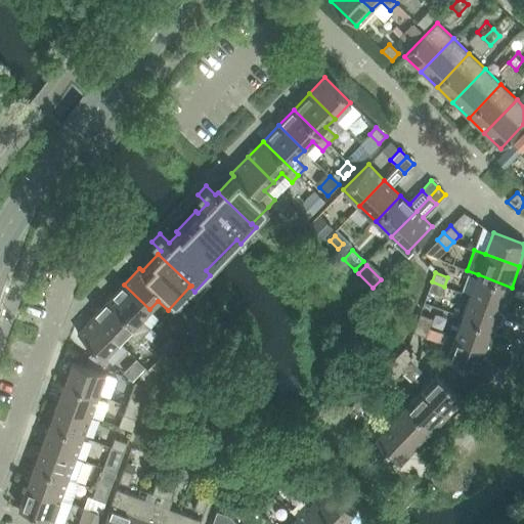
[(478,274),(470,296),(504,308),(512,288),(478,274)]
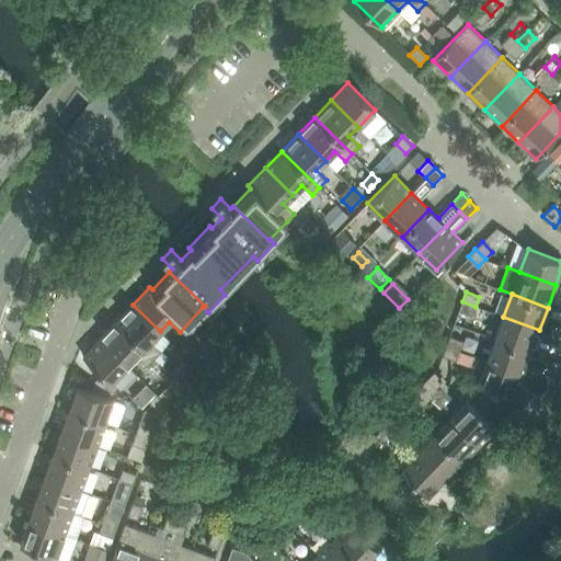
[(476,307),(462,301),(458,311),(472,316),(476,307)]
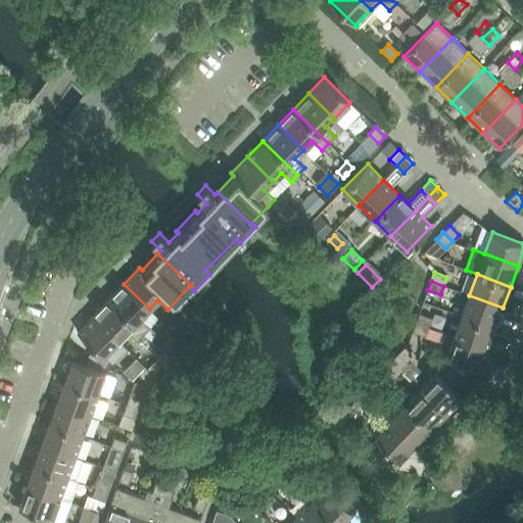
[(124,284),(108,299),(143,334),(150,327),(140,318),(149,308),(124,284)]
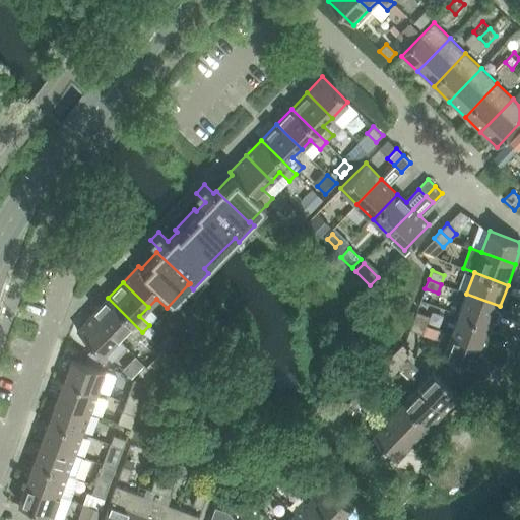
[(466,294),(459,314),(493,326),(500,306),(466,294)]
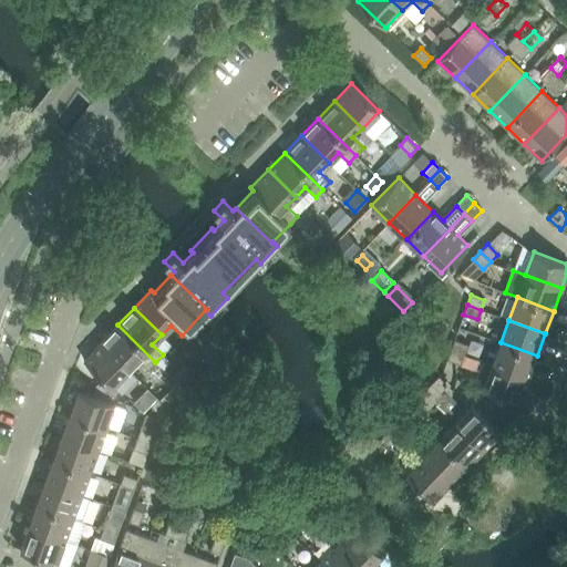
[(117,325),(101,342),(129,369),(137,360),(148,370),(155,362),(117,325)]
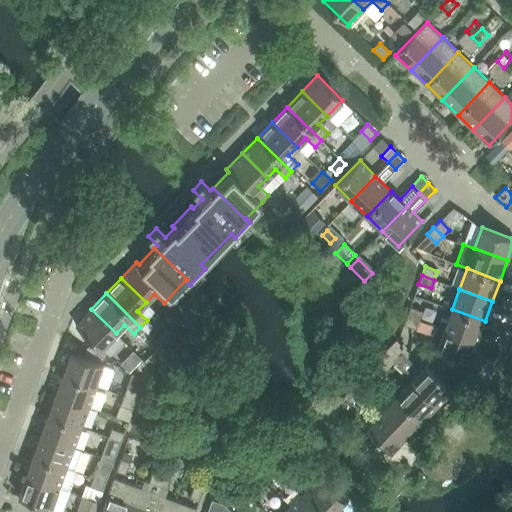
[(407,315),(419,320),(422,311),(410,306),(407,315)]
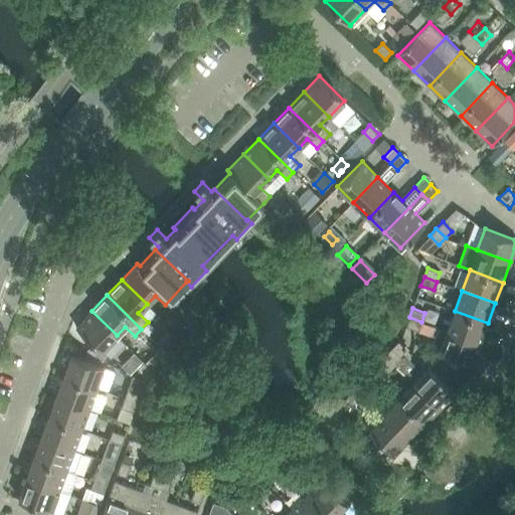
[(117,335),(92,311),(75,327),(101,351),(117,335)]
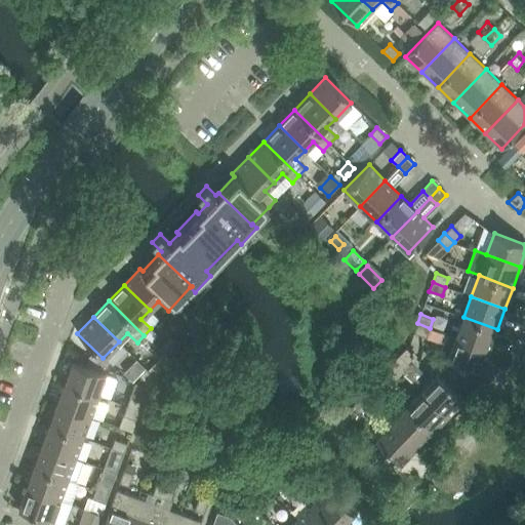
[(455,337),(489,350),(497,329),(463,317),(455,337)]
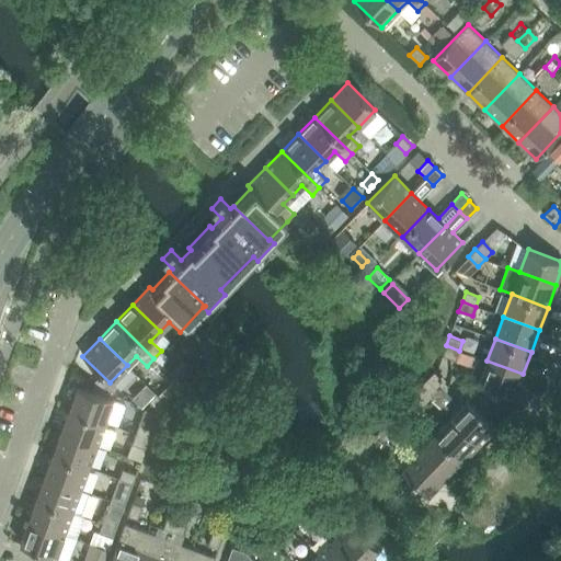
[(459,351),(446,345),(442,355),(456,361),(459,351)]
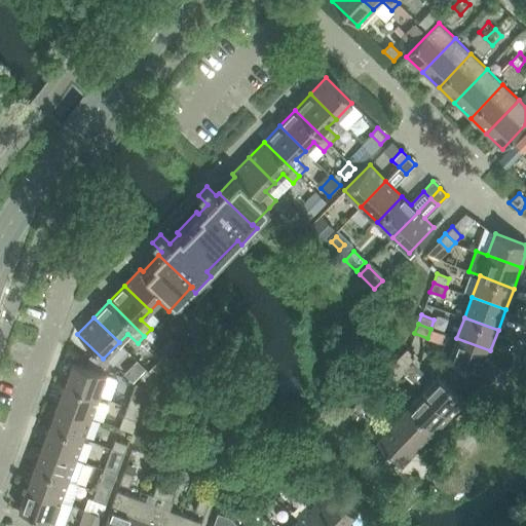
[(490,350),(456,338),(448,360),(482,372),(490,350)]
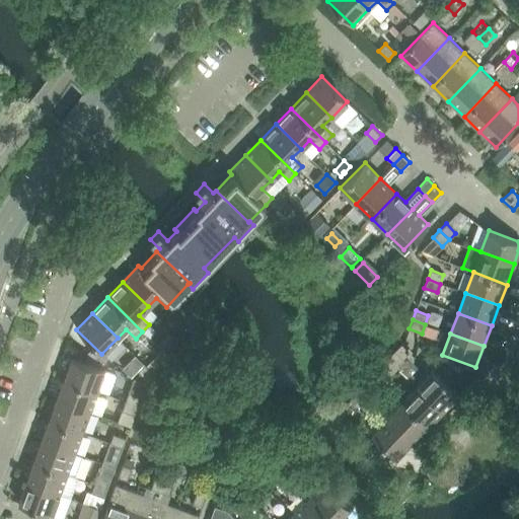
[(388,358),(397,367),(404,360),(395,351),(388,358)]
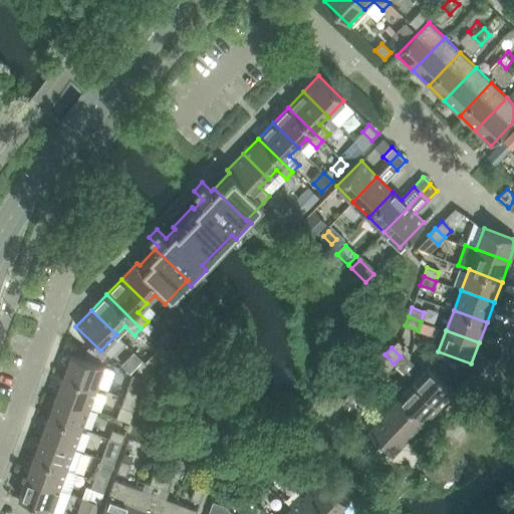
[(71,354),(63,375),(96,388),(104,366),(71,354)]
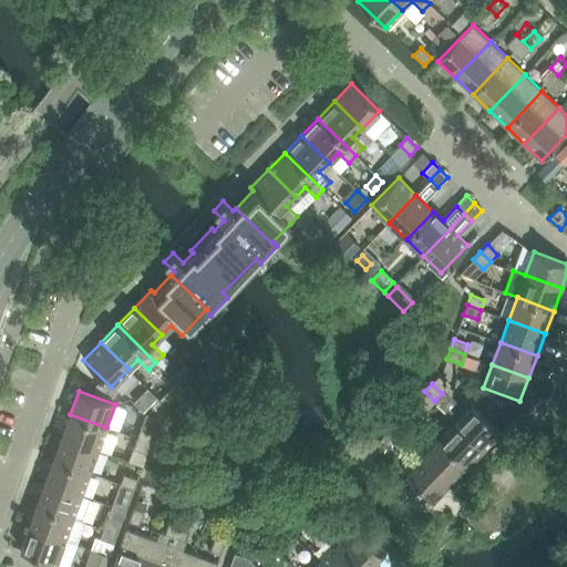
[(434,401),(424,391),(416,399),(428,409),(434,401)]
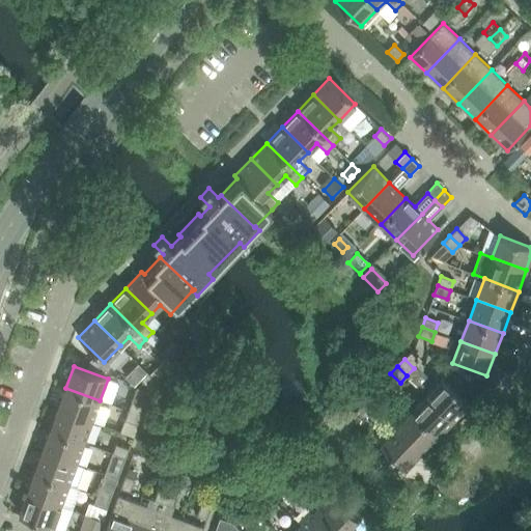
[(140,380),(150,389),(158,382),(147,372),(140,380)]
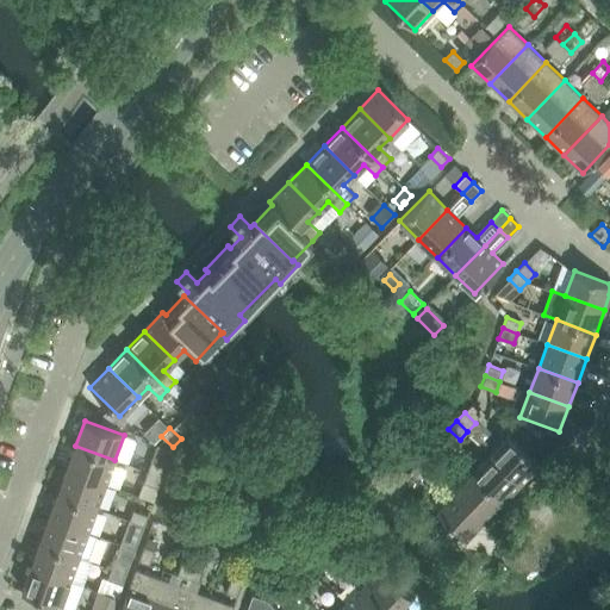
[(509,435),(491,454),(521,483),(539,464),(509,435)]
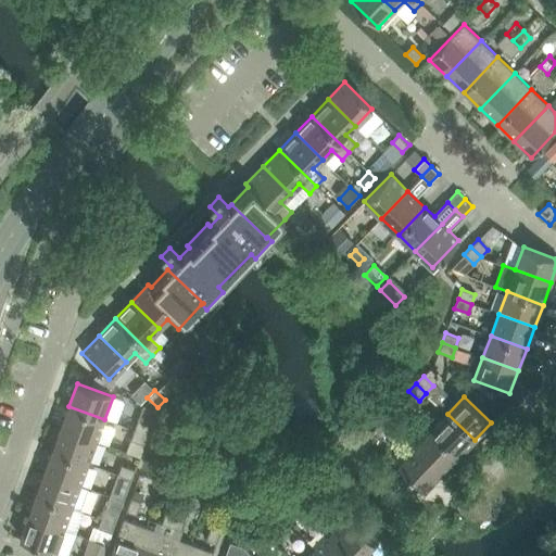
[(61,428),(96,441),(104,419),(68,406),(61,428)]
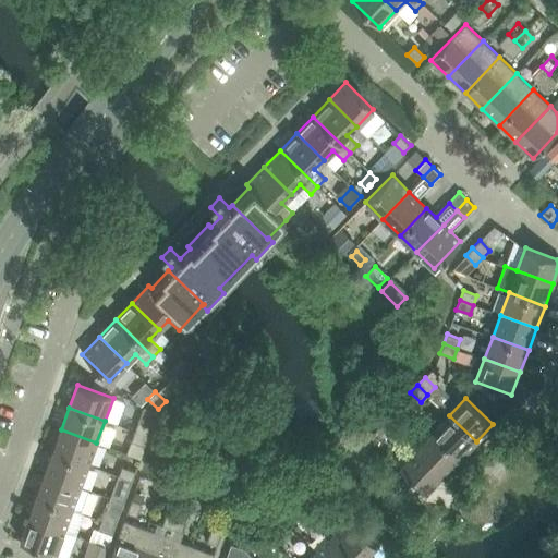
[(143,408),(134,432),(148,436),(156,414),(143,408)]
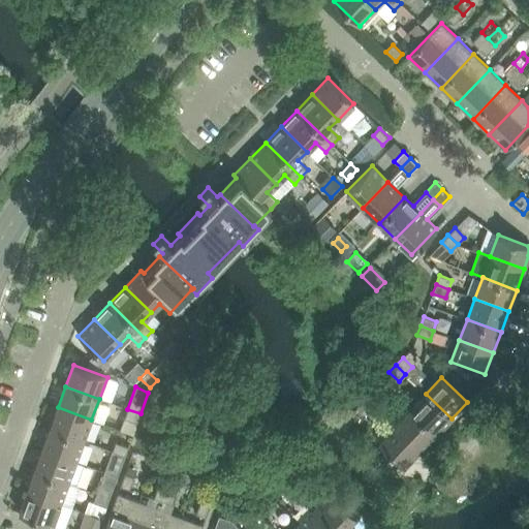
[(372,390),(365,397),(375,406),(381,399),(372,390)]
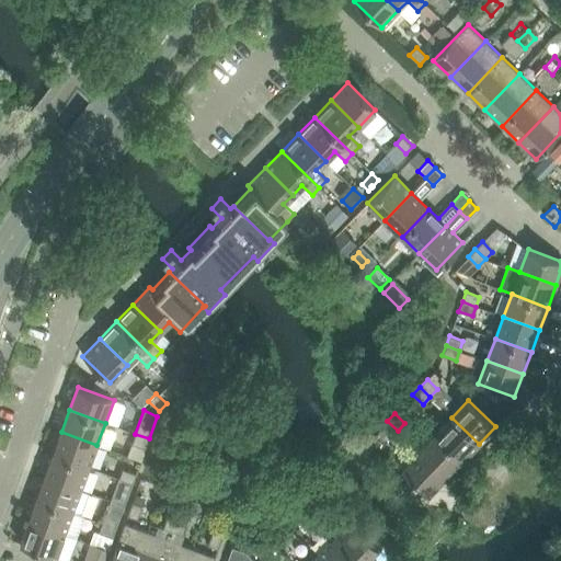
[(451,418),(435,434),(462,461),(479,444),(451,418)]
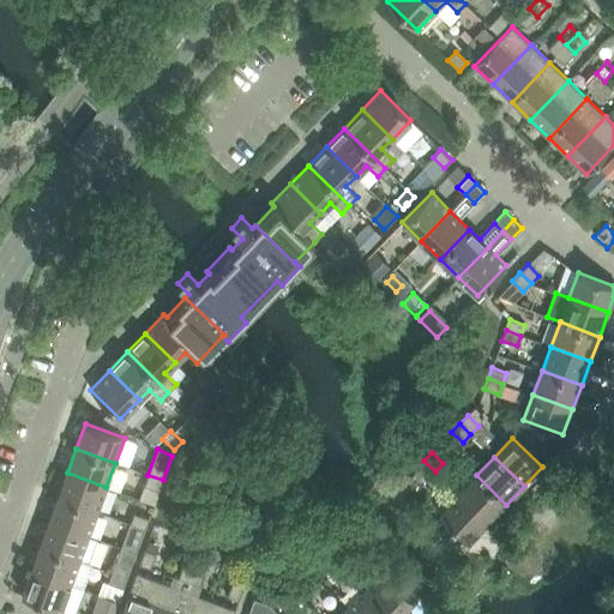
[(435,471),(423,461),(415,469),(427,480),(435,471)]
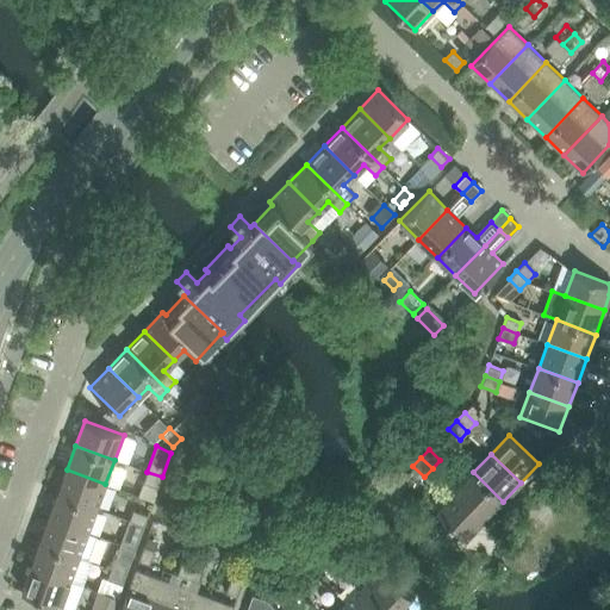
[(67,470),(57,493),(97,508),(105,484),(67,470)]
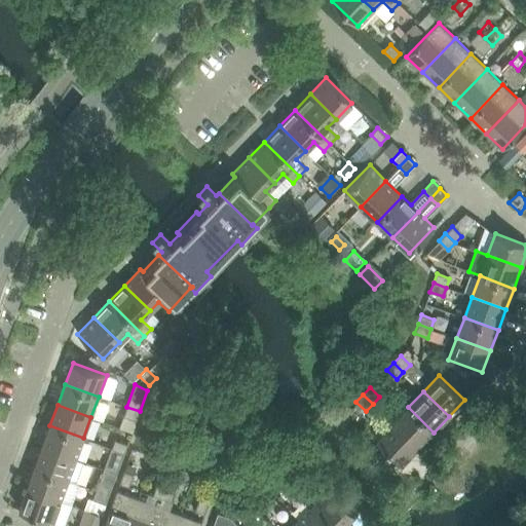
[(123,416),(136,421),(140,411),(126,407),(123,416)]
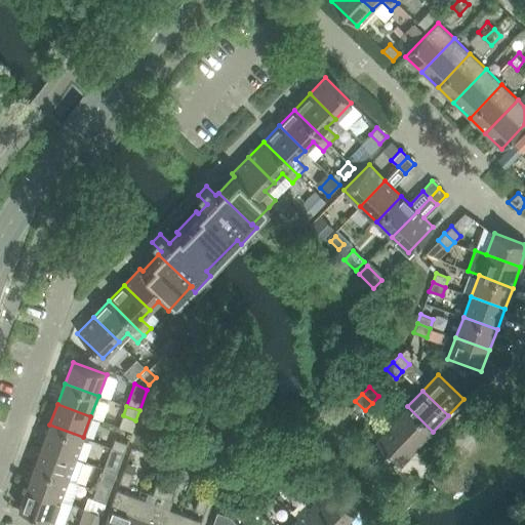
[(407,406),(392,422),(417,447),(433,432),(407,406)]
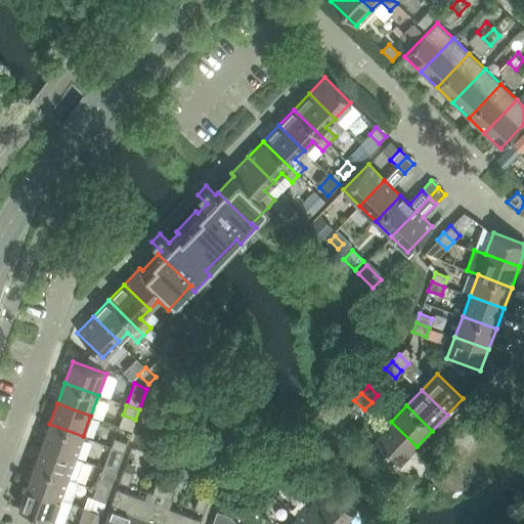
[(417,446),(391,422),(375,438),(400,463),(417,446)]
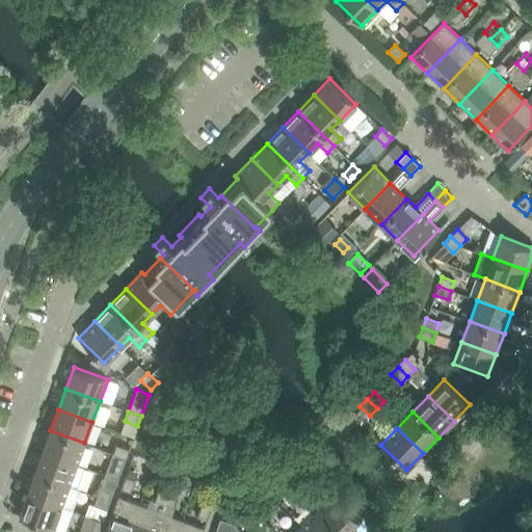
[(43,452),(76,464),(84,443),(50,430),(43,452)]
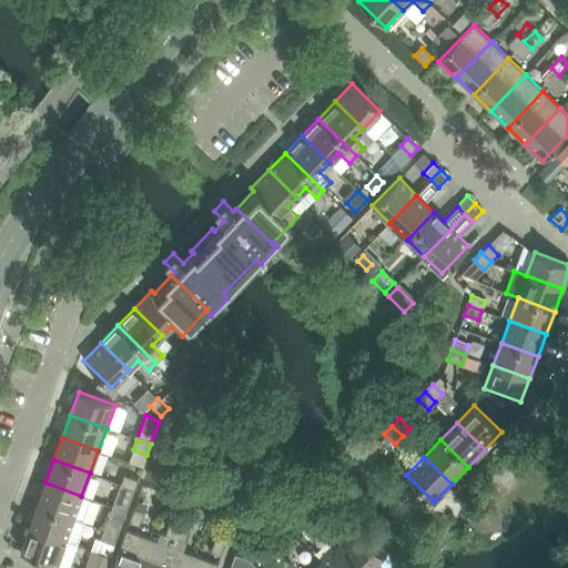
[(120,485),(134,489),(138,479),(124,475),(120,485)]
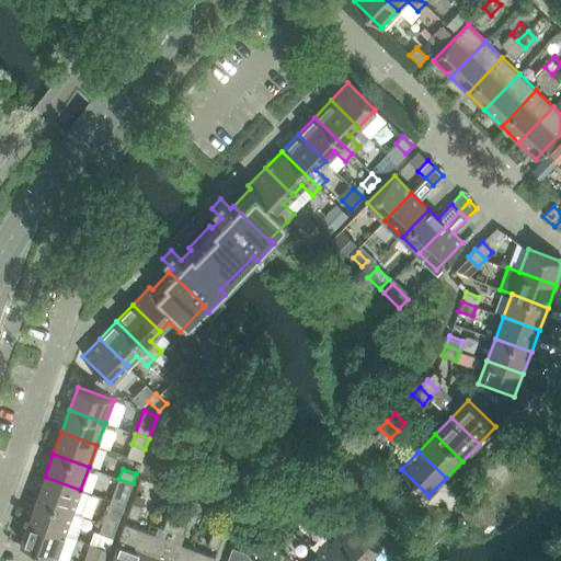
[(36,499),(72,512),(80,515),(89,492),(80,490),(45,477),(36,499)]
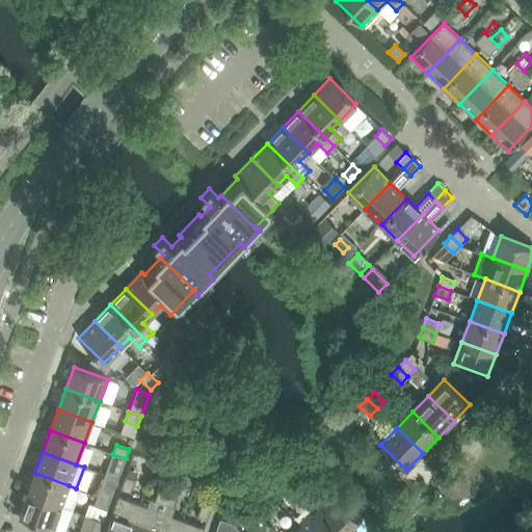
[(109,463),(122,468),(126,458),(112,454),(109,463)]
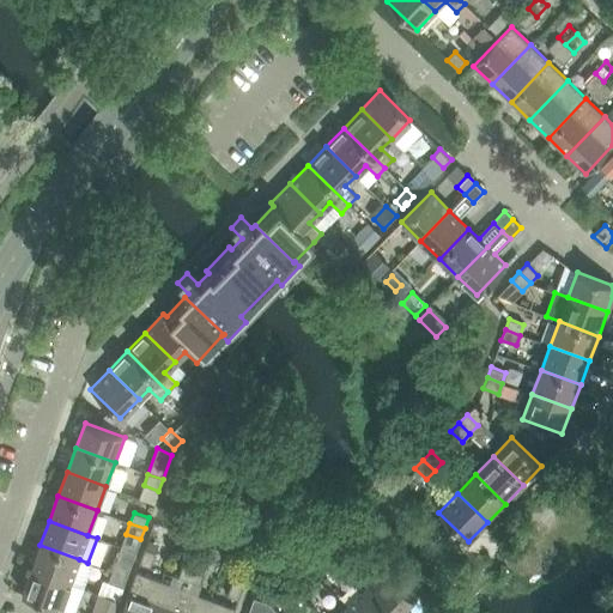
[(79,559),(40,545),(31,569),(70,583),(79,559)]
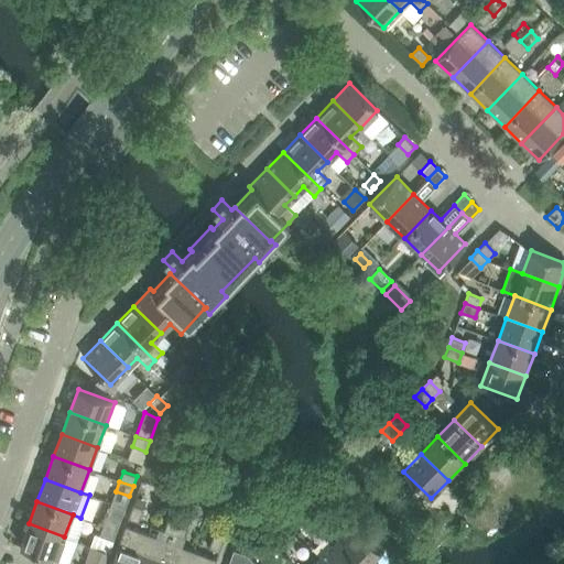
[(133,505),(128,518),(138,522),(143,508),(133,505)]
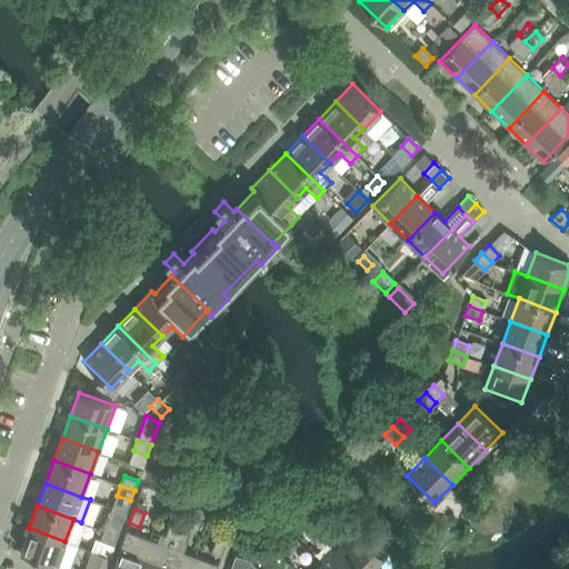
[(103,530),(118,536),(121,526),(108,520),(103,530)]
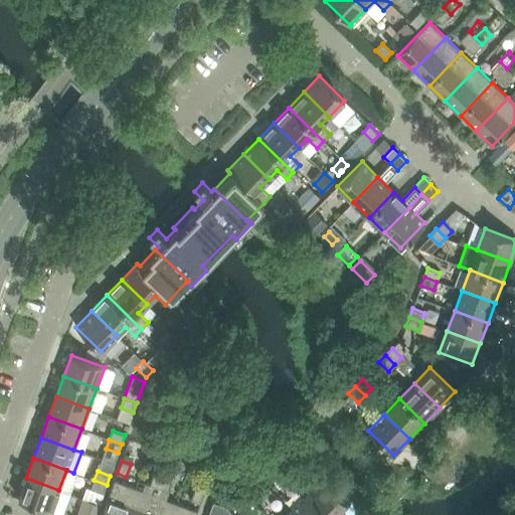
[(149,485),(158,489),(163,476),(154,473),(149,485)]
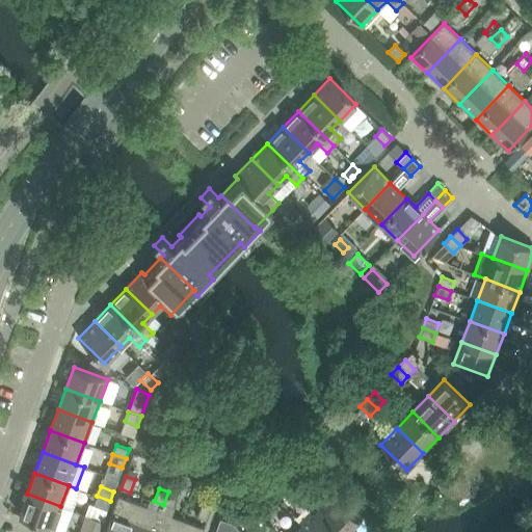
[(168,491),(163,505),(173,508),(178,496),(168,491)]
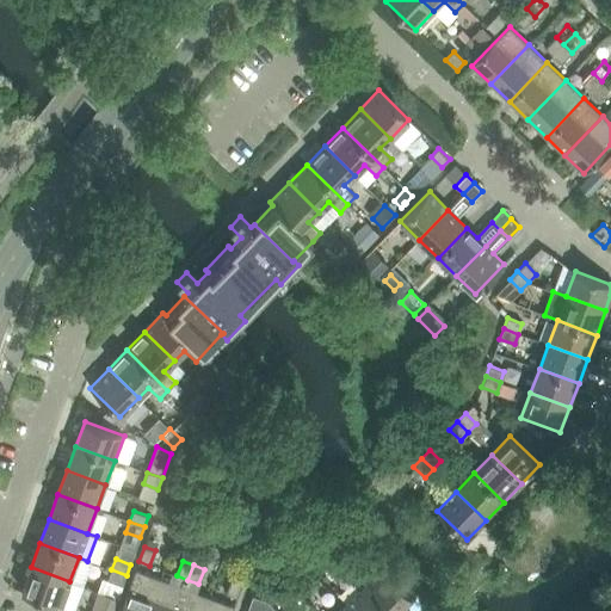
[(69,581),(31,567),(22,592),(61,606),(69,581)]
